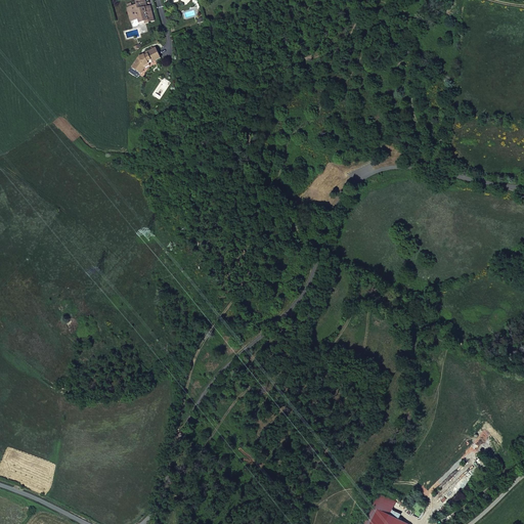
[(149,5),(146,6),(142,7),(140,3),(145,2),(144,0),(135,0),(137,4),(128,7),(129,12),(131,11),(133,19),(138,17),(139,22),(145,19),(148,18),(148,22),(154,19),(149,5)]
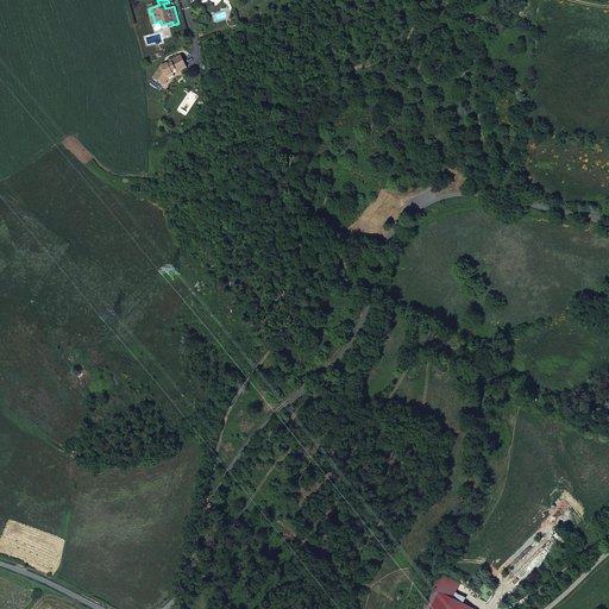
[(163,67),(162,67),(154,77),(162,83),(164,80),(165,81),(168,76),(174,74),(173,71),(176,70),(177,73),(187,68),(182,56),(171,61),(173,63),(169,66),(169,63),(163,67)]
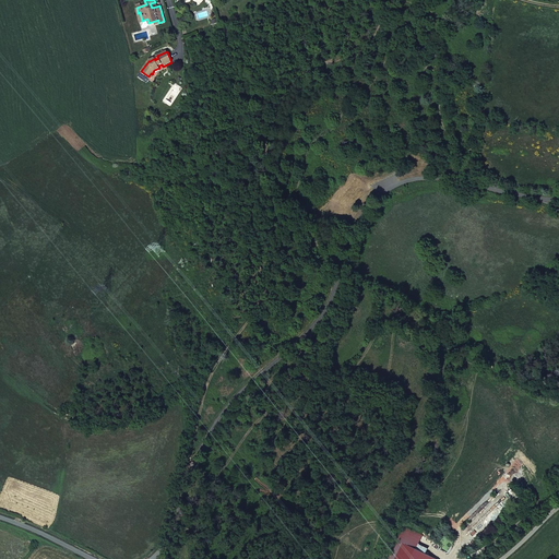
[(161,70),(159,68),(154,70),(152,74),(151,73),(149,76),(151,78),(155,72),(161,70)]
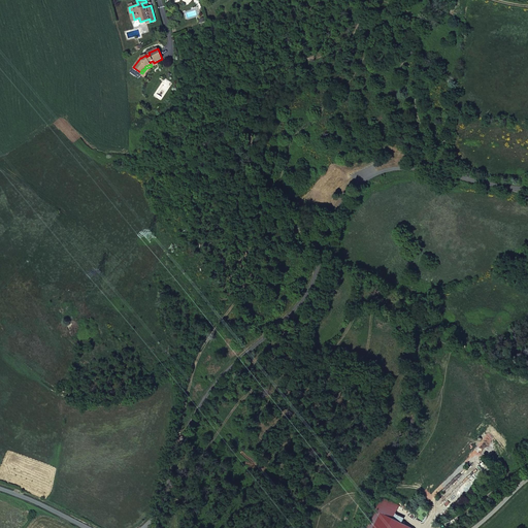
[(383,508),(381,513),(402,523),(404,519),(383,508)]
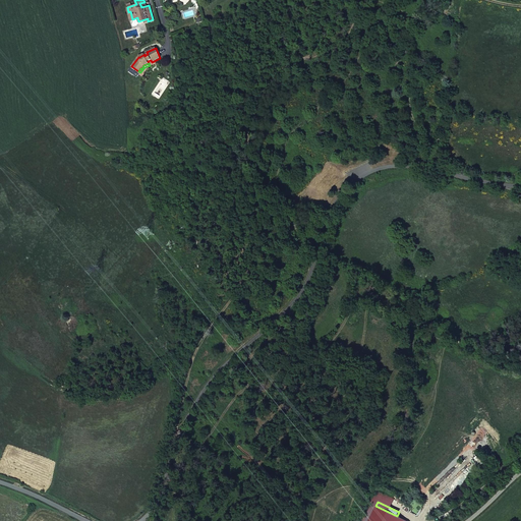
[(397,516),(375,506),(368,520),(404,520),(405,520),(397,516)]
